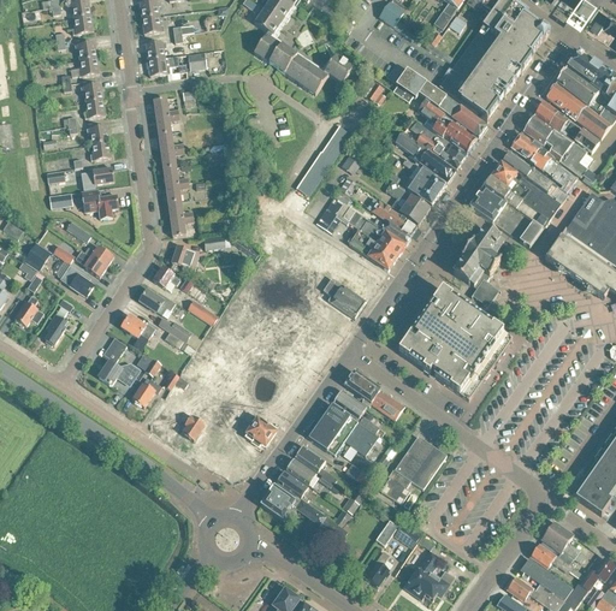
[(88,0),(67,4),(69,16),(90,13),(88,0)]
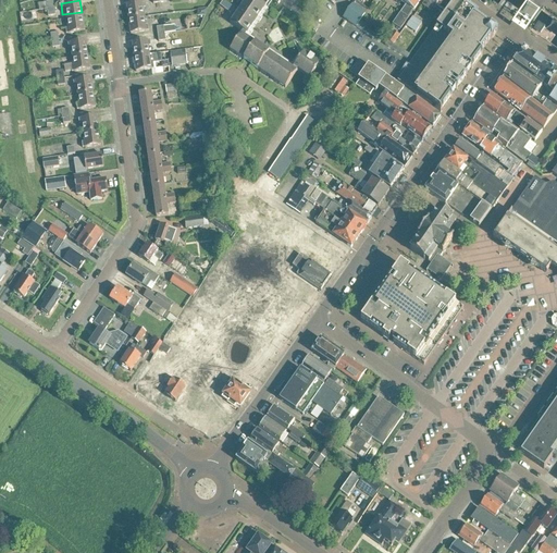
[(188,0),(182,8),(192,15),(203,0),(188,0)]
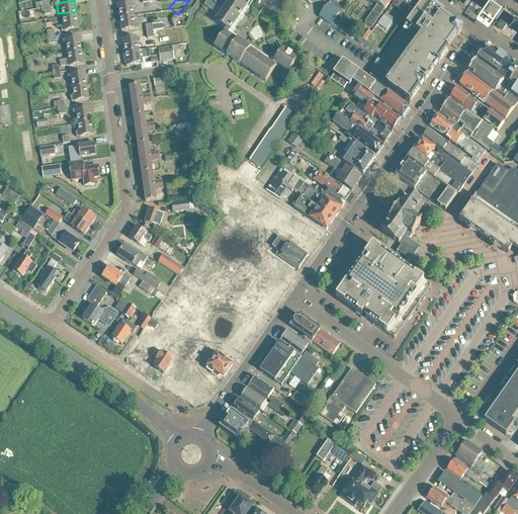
[(242,37),(232,29),(249,5),(241,0),(226,0),(213,19),(226,27),(213,44),(230,56),(264,80),(276,63),(287,70),(296,57),(279,45),(270,57),(242,37)]
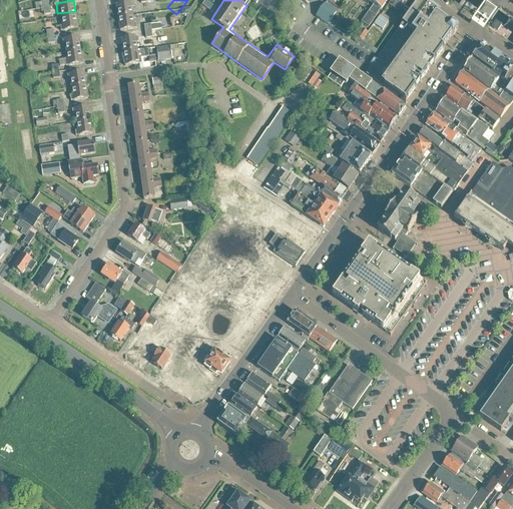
[(369,25),(385,0),(370,0),(374,3),(362,20),(369,25)]
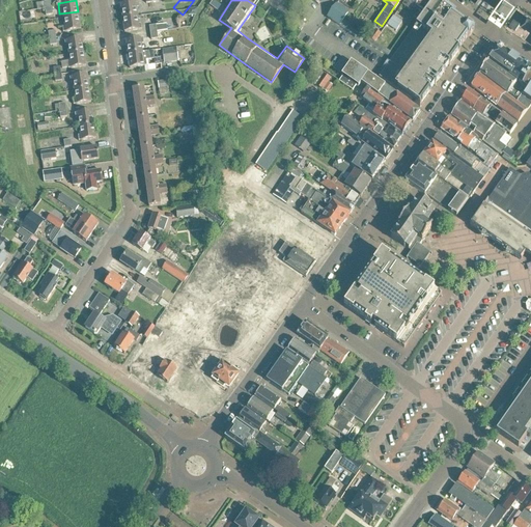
[(419,105),(444,71),(459,50),(458,49),(473,28),(452,14),(454,12),(437,0),(432,0),(379,75),(418,103),(417,103),(418,104),(419,105)]
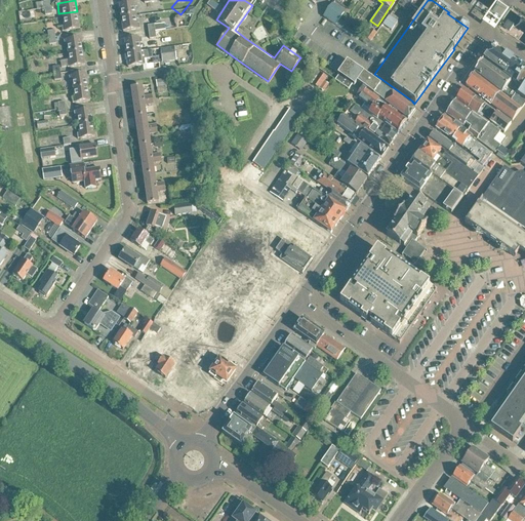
[(418,11),(426,0),(399,0),(397,3),(407,9),(410,5),(414,7),(413,8),(418,11)]
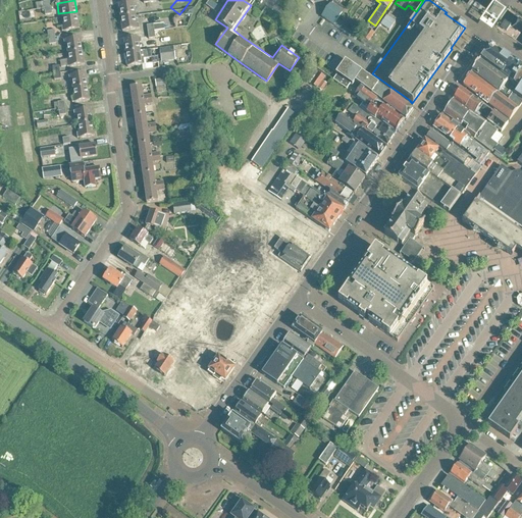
[(214,1),(211,6),(216,9),(219,4),(214,1)]
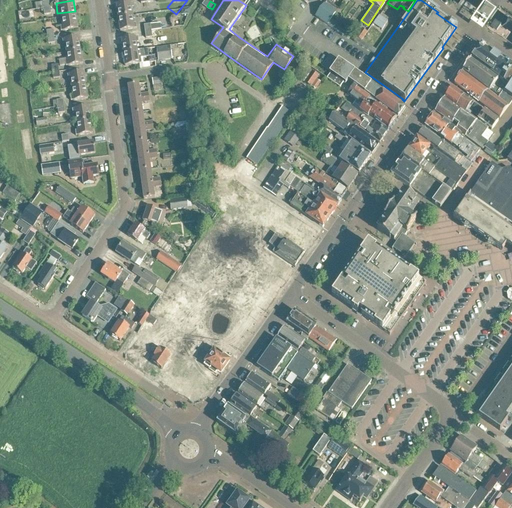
[(326,22),(327,22),(330,16),(335,9),(323,1),(314,14),(326,22)]
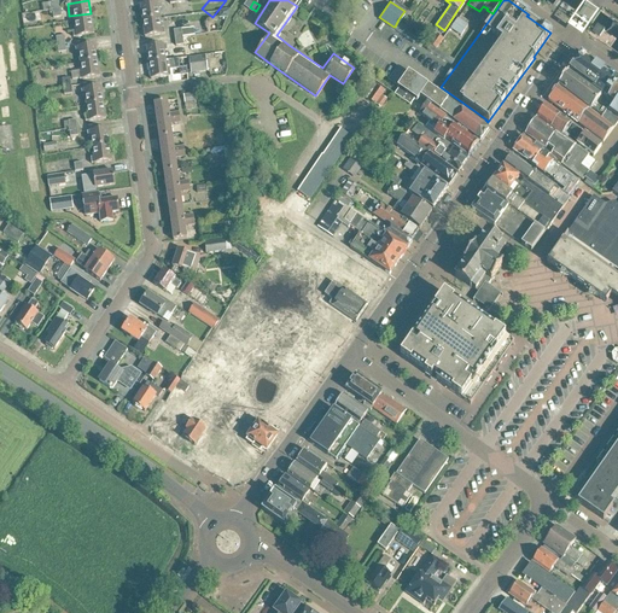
[(91,13),(69,16),(71,29),(93,25),(91,13)]
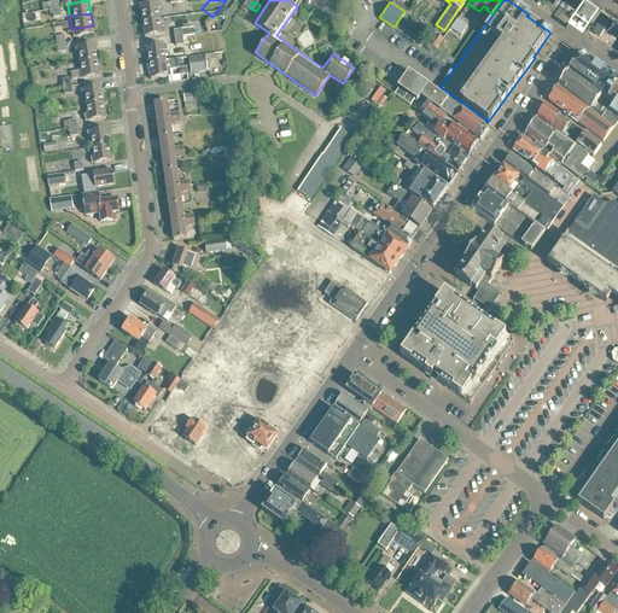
[(458,16),(454,21),(464,28),(468,22),(458,16)]
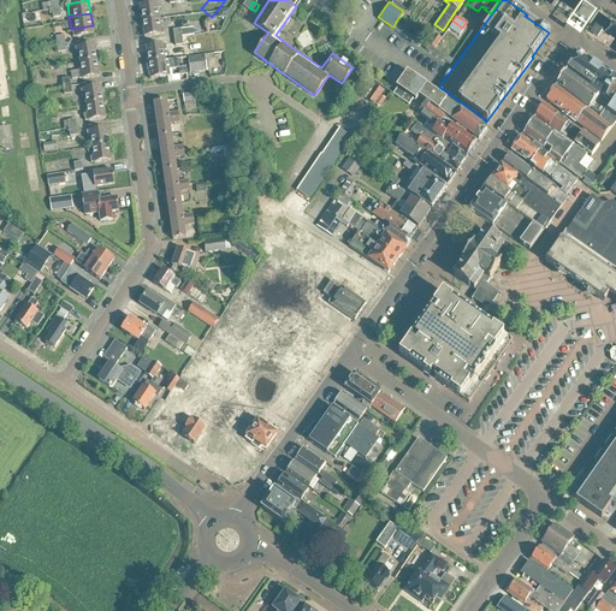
[(401,31),(403,28),(406,25),(397,19),(394,27),(392,27),(401,31)]
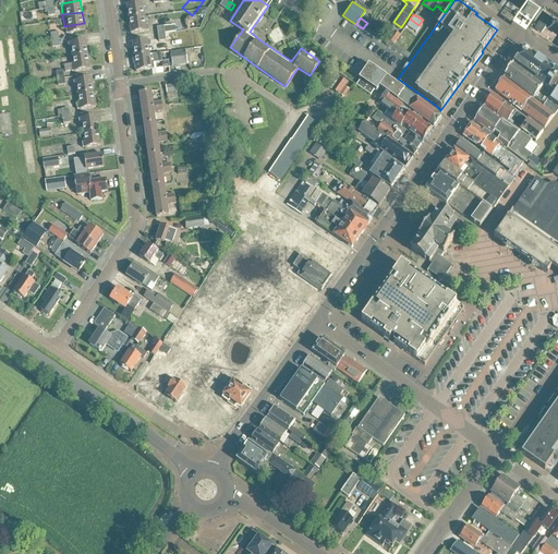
[(541,31),(545,25),(543,23),(538,21),(534,26),(541,31)]
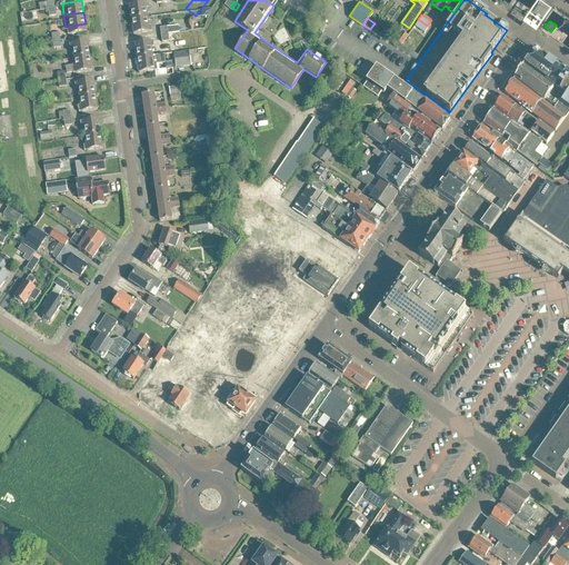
[(86,23),(66,27),(67,39),(87,36),(86,23)]
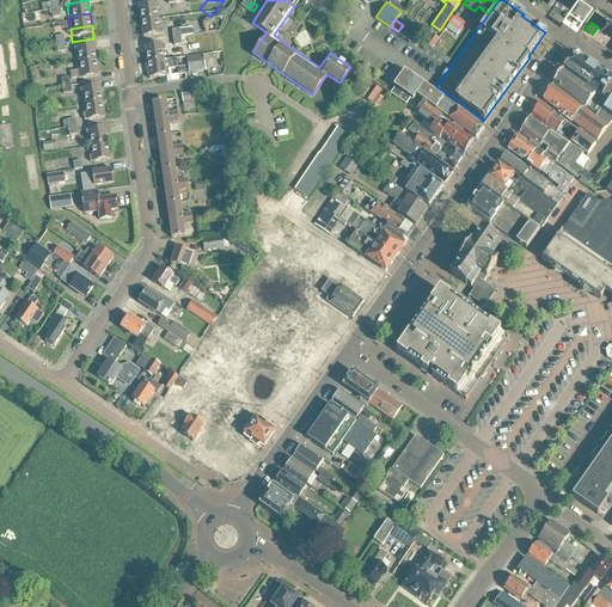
[(407,31),(401,28),(398,31),(417,43),(420,40),(407,31)]
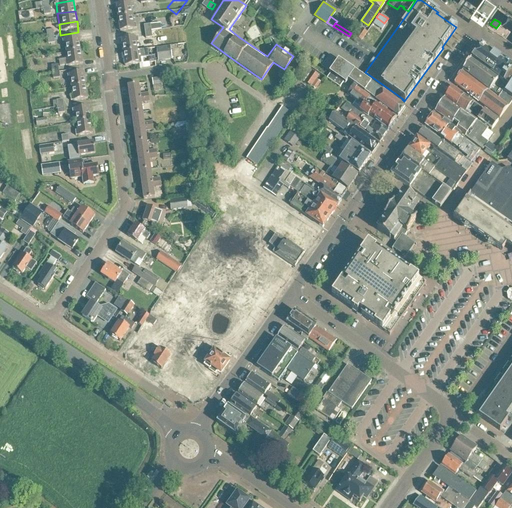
[(367,30),(361,26),(355,35),(361,38),(367,30)]
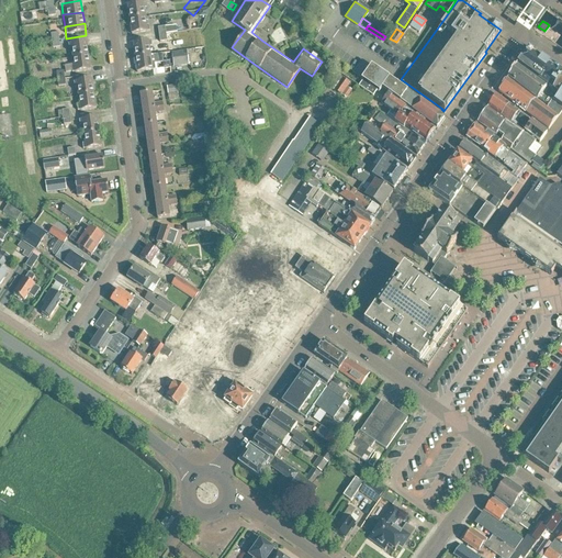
[(86,35),(66,38),(68,51),(88,47),(86,35)]
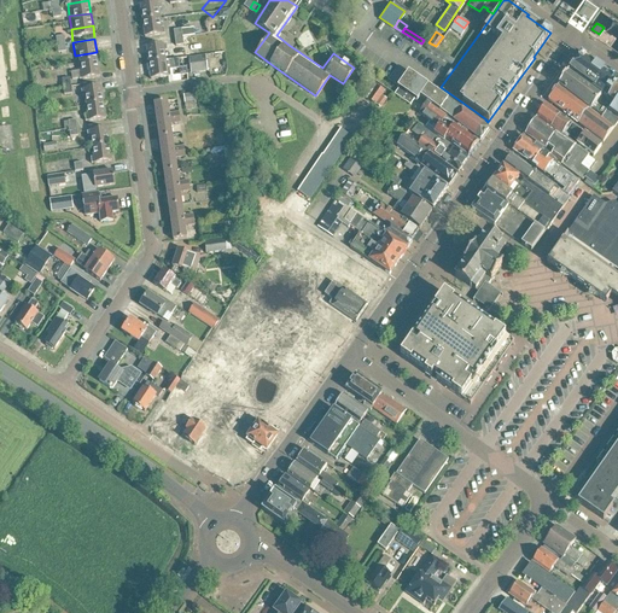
[(209,68),(207,51),(168,56),(165,39),(146,41),(151,75),(209,68)]
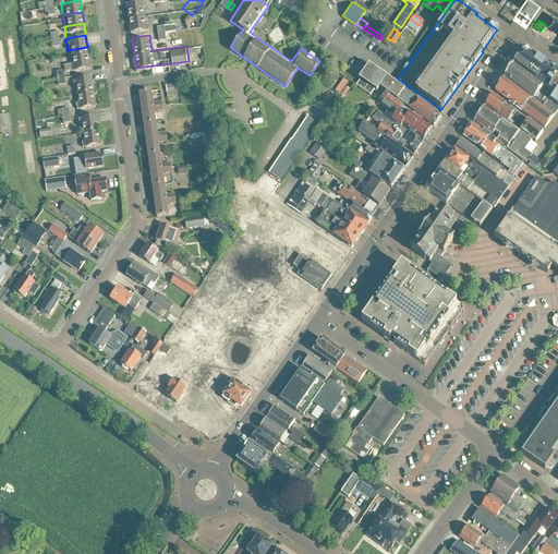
[(387,38),(385,43),(392,47),(408,56),(410,51),(391,41),(387,38)]
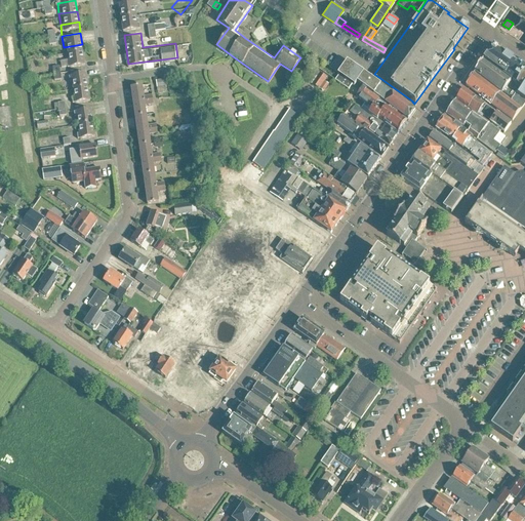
[(524,67),(493,44),(484,57),(511,77),(516,81),(516,82),(522,86),(518,93),(524,97),(524,67)]
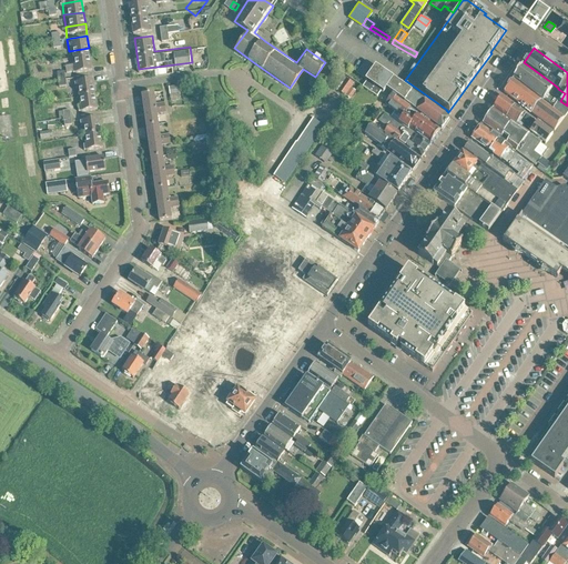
[(358,68),(356,72),(365,78),(367,76),(368,77),(363,86),(376,94),(382,86),(391,92),(392,91),(409,104),(440,128),(448,118),(434,107),(424,99),(421,97),(366,58),(364,60),(358,68)]
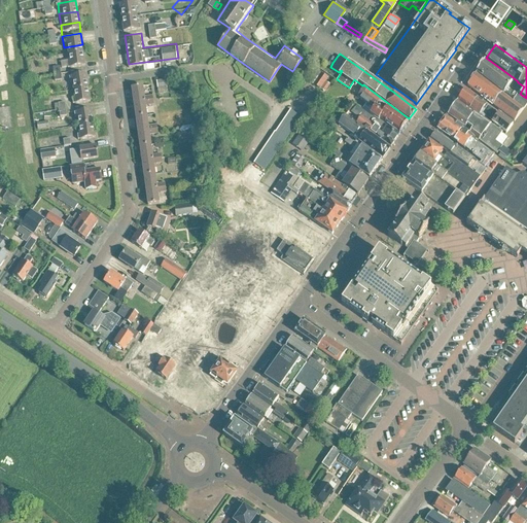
[(526,100),(526,98),(520,94),(524,86),(518,82),(518,81),(513,77),(512,79),(484,60),(477,70),(476,71),(513,100),(522,107),(526,100)]
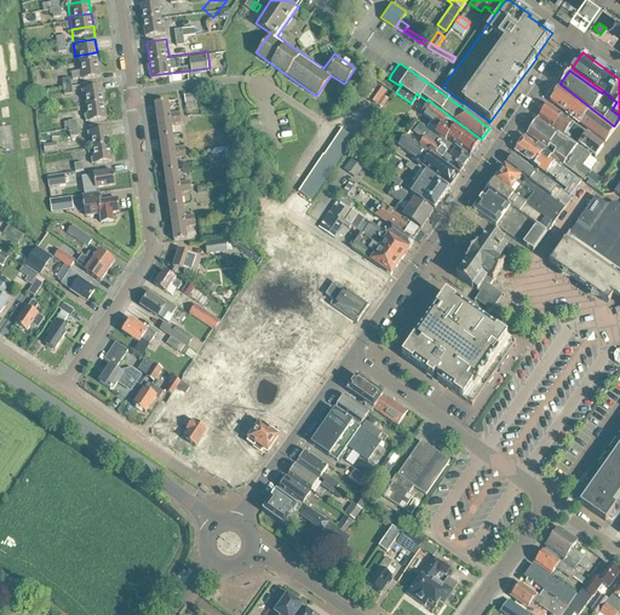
[(99,73),(78,75),(80,90),(102,86),(99,73)]
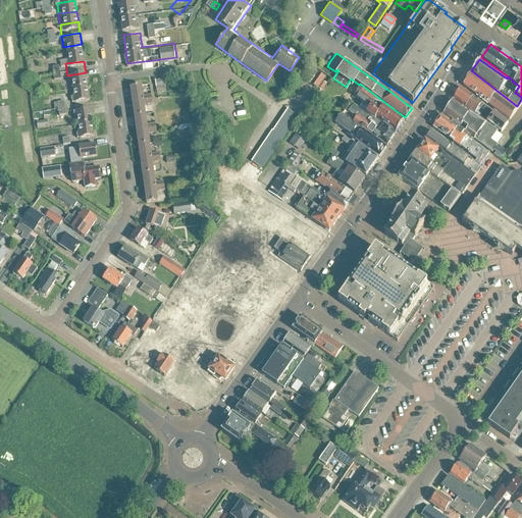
[(315,64),(306,79),(310,81),(317,69),(319,67),(315,64)]
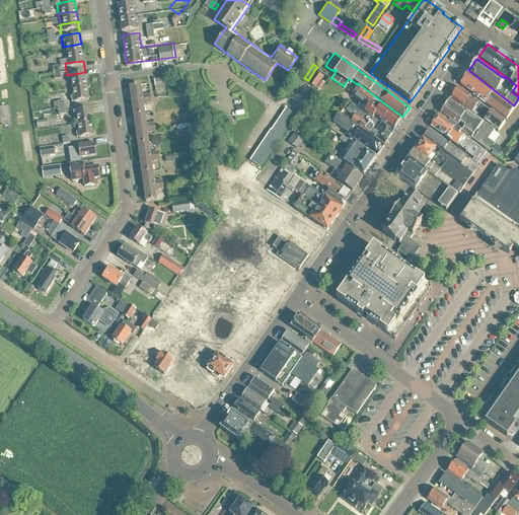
[(315,85),(323,74),(315,69),(308,80),(315,85)]
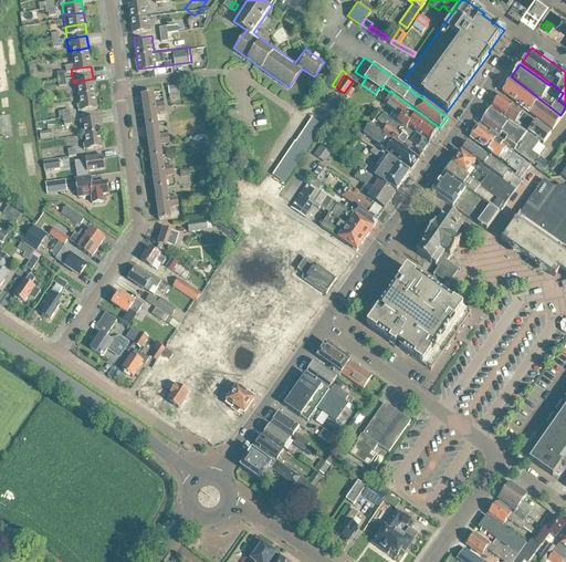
[(561,115),(551,107),(511,76),(502,90),(528,111),(544,123),(552,127),(561,115)]
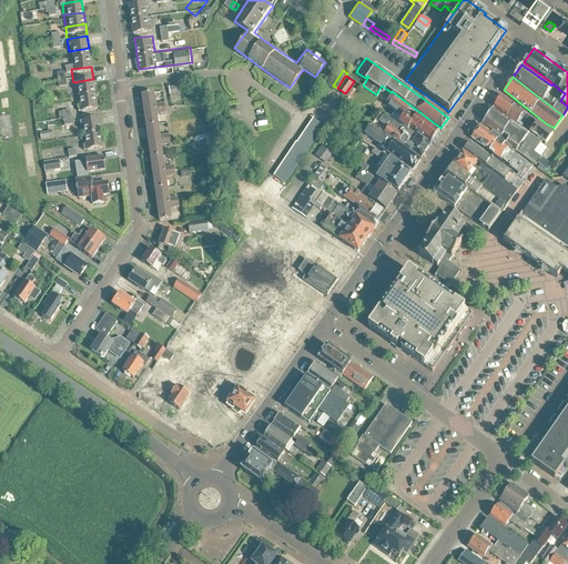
[(93,79),(73,82),(74,93),(94,91),(93,79)]
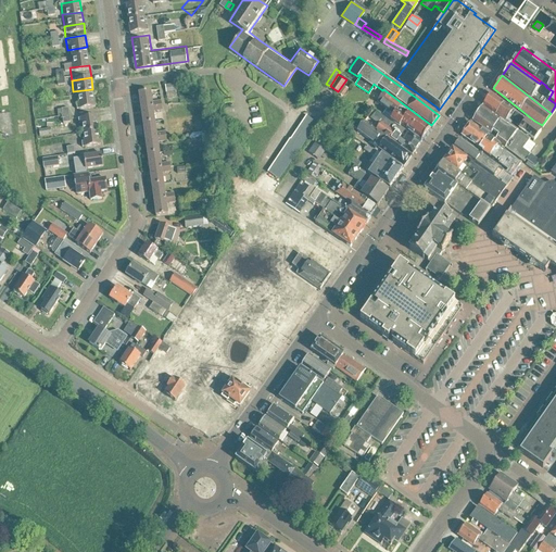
[(92,89),(73,91),(75,103),(95,100),(92,89)]
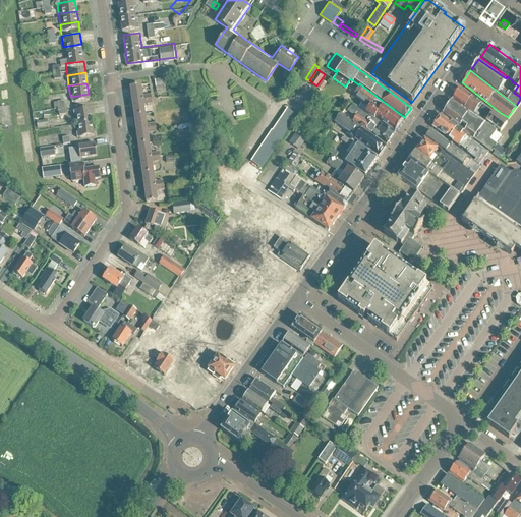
[(366,112),(373,117),(374,115),(380,119),(395,130),(403,119),(375,100),(372,100),(375,97),(358,84),(352,94),(368,106),(365,111),(366,112)]
